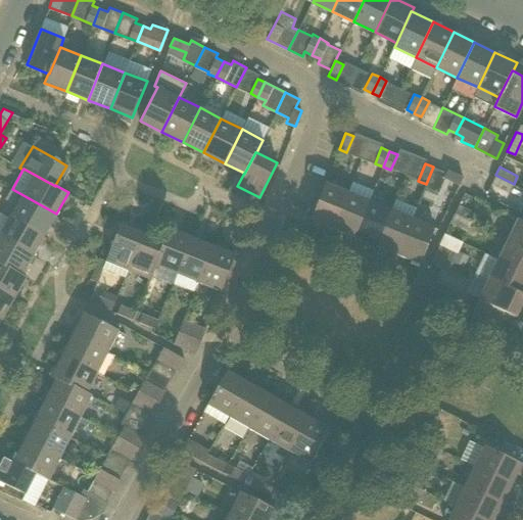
[(463,176),(447,169),(443,176),(459,184),(463,176)]
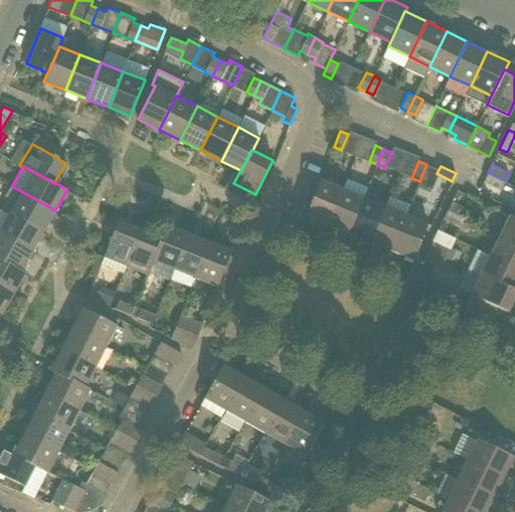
[(502,188),(506,181),(488,172),(484,180),(502,188)]
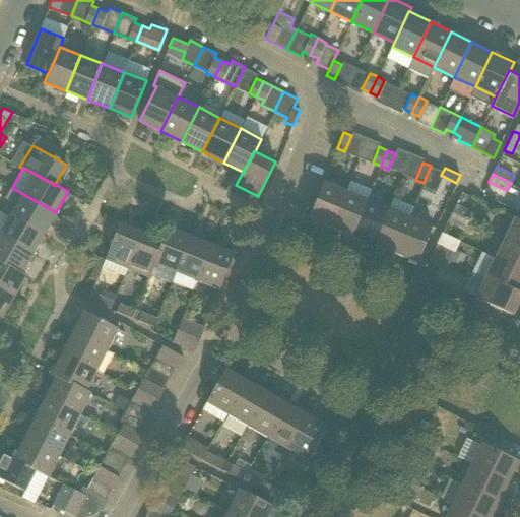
[(323,181),(309,217),(331,227),(345,190),(323,181)]
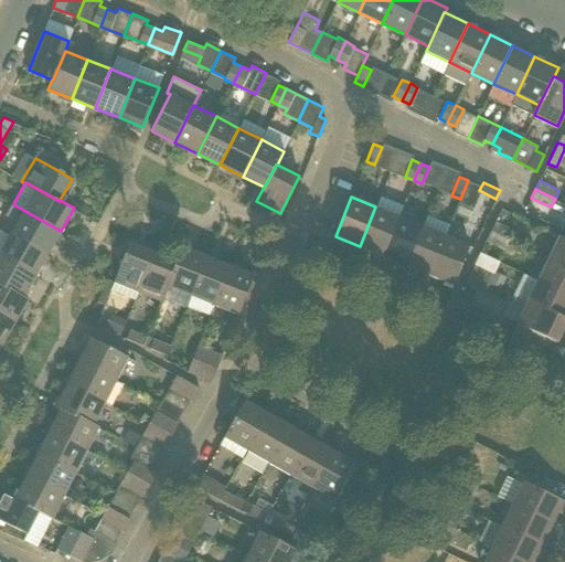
[(7,213),(18,221),(11,232),(48,253),(61,231),(13,204),(12,203),(7,213)]
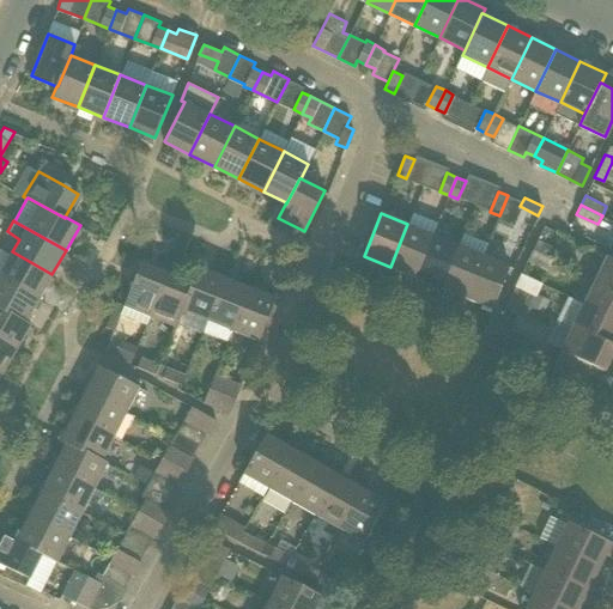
[(407,224),(390,267),(417,276),(434,235),(407,224)]
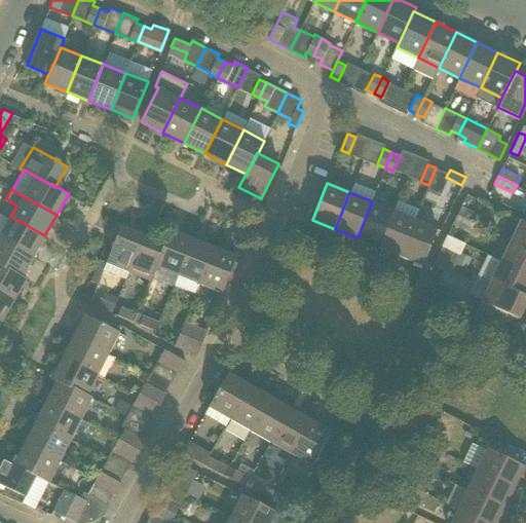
[(372,201),(358,237),(379,247),(393,210),(372,201)]
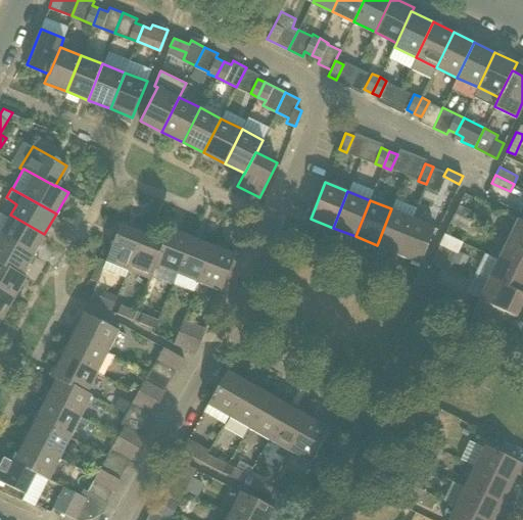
[(455,211),(472,221),(476,213),(459,204),(455,211)]
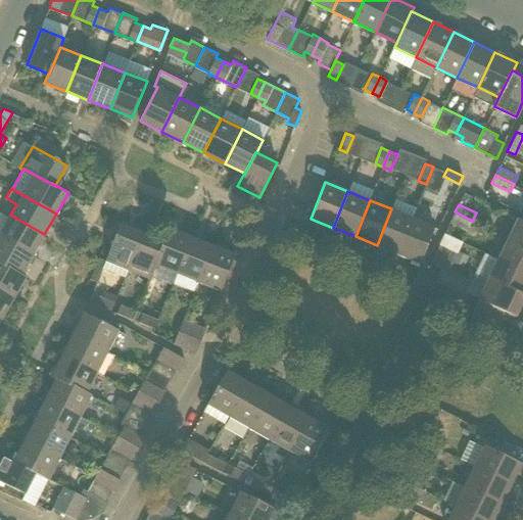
[(391,208),(377,245),(398,253),(413,218),(391,208)]
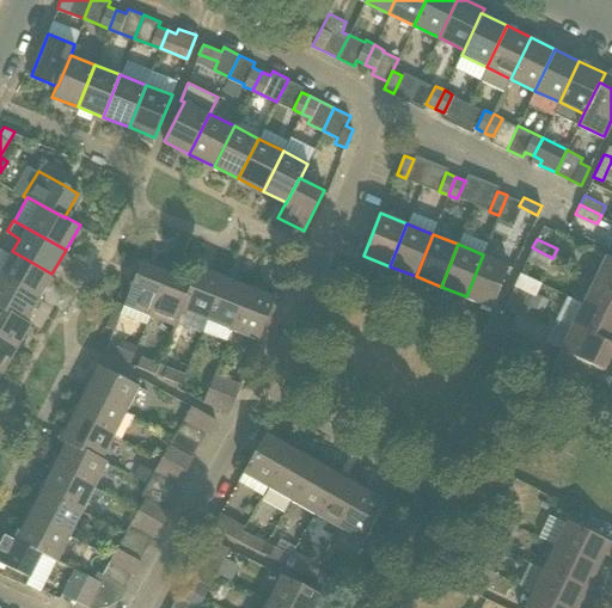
[(548,268),(552,258),(532,247),(527,257),(548,268)]
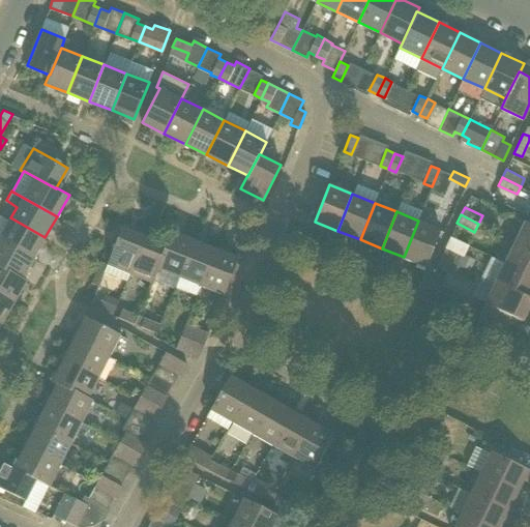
[(0,238),(33,258),(45,237),(10,217),(0,236),(0,238)]
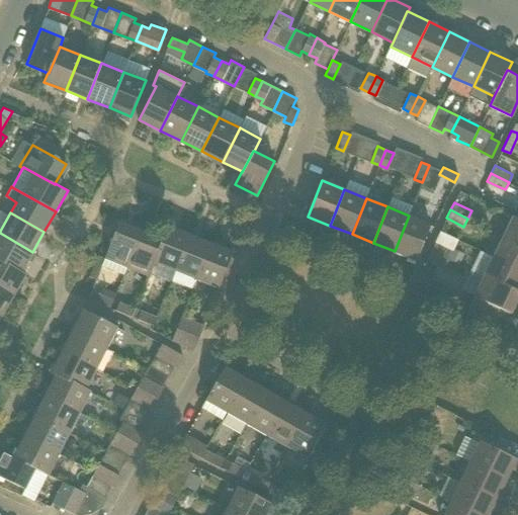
[(416,260),(431,224),(409,216),(395,251),(416,260)]
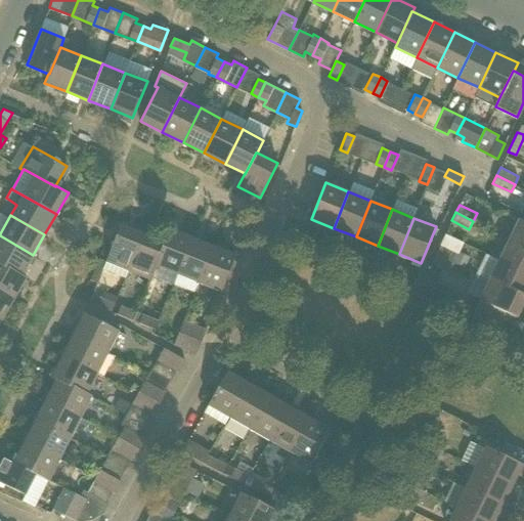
[(523,220),(519,218),(509,239),(523,246),(523,220)]
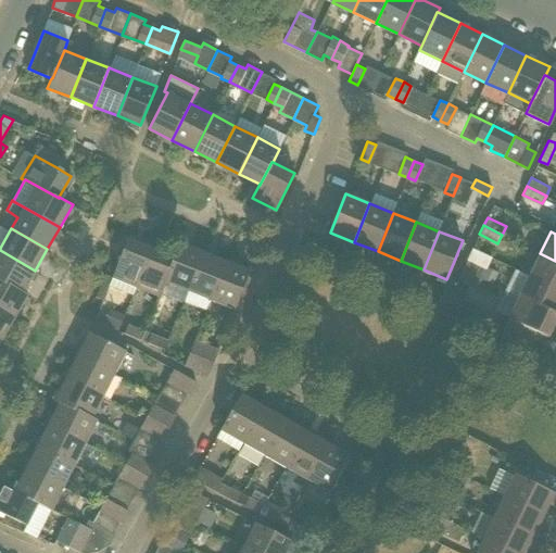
[(128,238),(113,276),(109,285),(134,293),(137,286),(152,247),(128,238)]
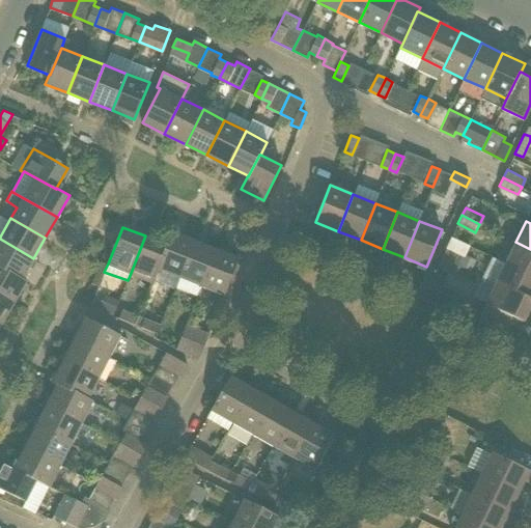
[(171,230),(166,244),(167,245),(158,268),(155,277),(175,286),(179,276),(194,240),(171,230)]
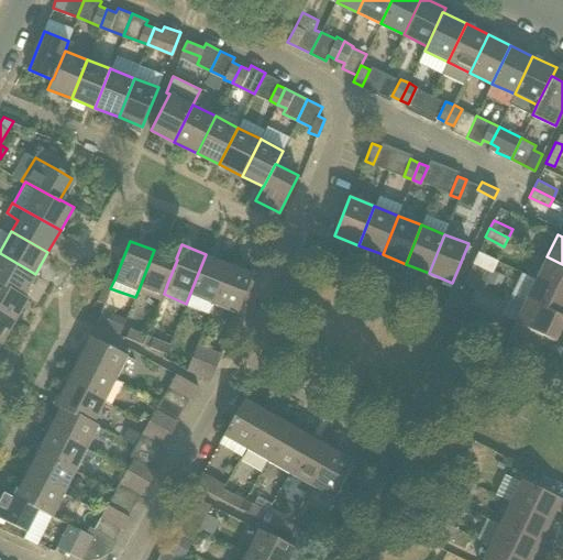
[(177,260),(176,259),(154,250),(139,289),(162,298),(164,294),(167,284),(177,260)]
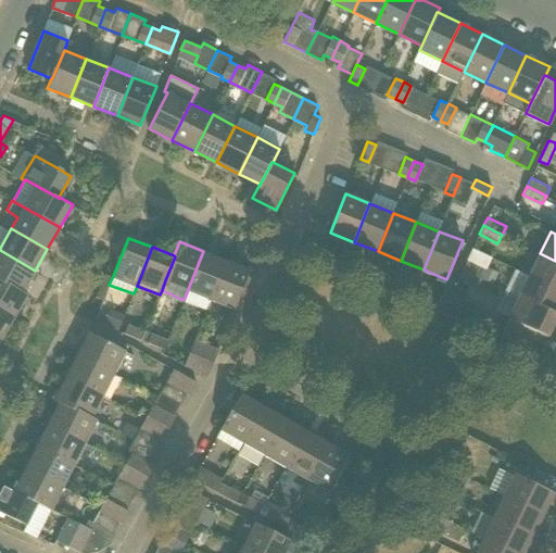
[(0,278),(23,292),(23,291),(35,271),(0,250),(0,278)]
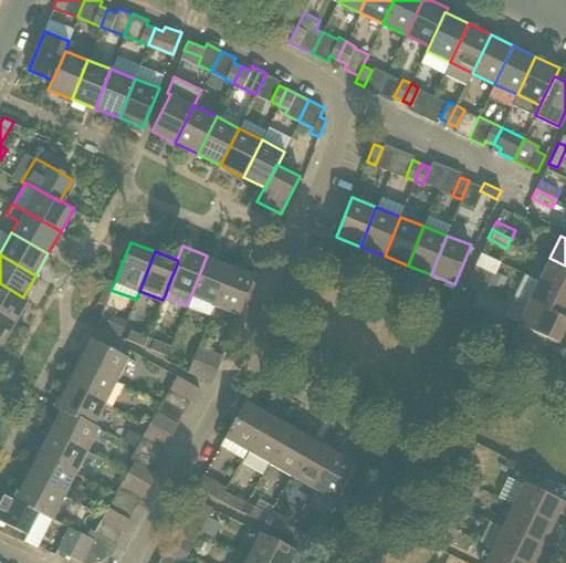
[(191,294),(215,304),(230,264),(207,256),(191,294)]
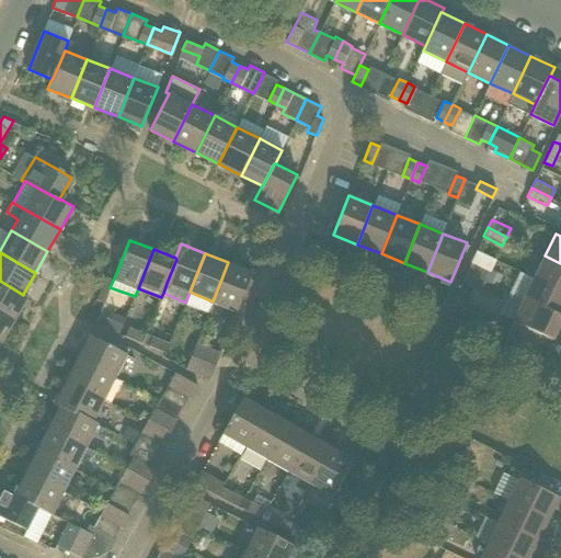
[(560,263),(545,255),(534,277),(560,289),(560,263)]
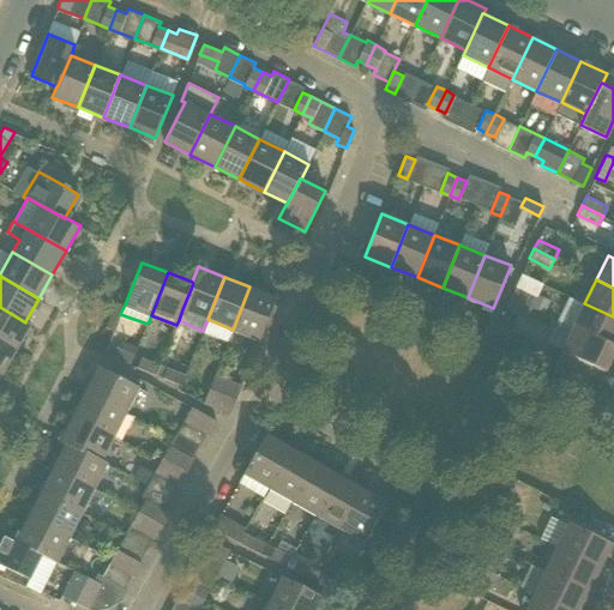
[(233,330),(259,340),(276,297),(250,287),(233,330)]
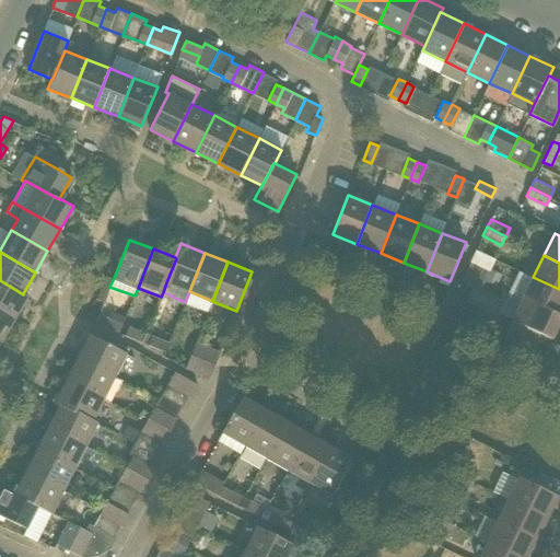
[(466,270),(485,279),(489,270),(470,262),(466,270)]
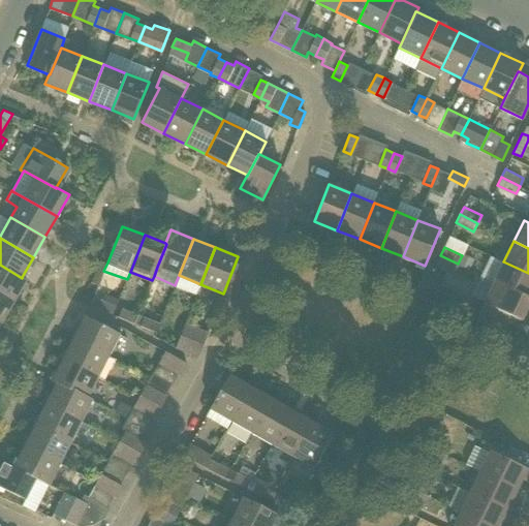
[(463,252),(462,255),(458,264),(468,269),(474,257),(463,252)]
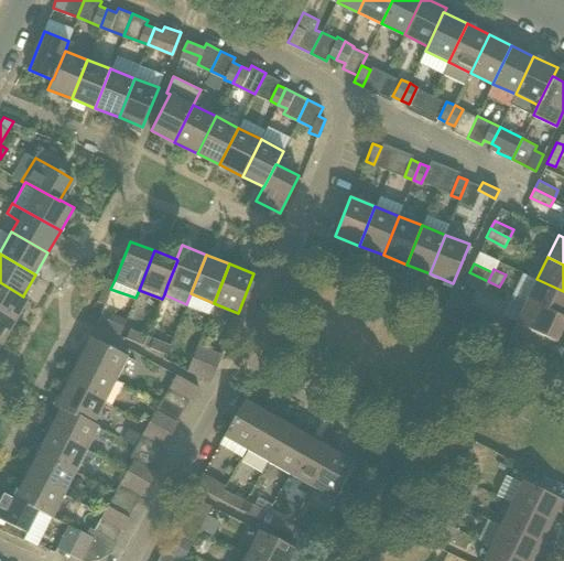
[(484,290),(488,281),(469,272),(465,280),(484,290)]
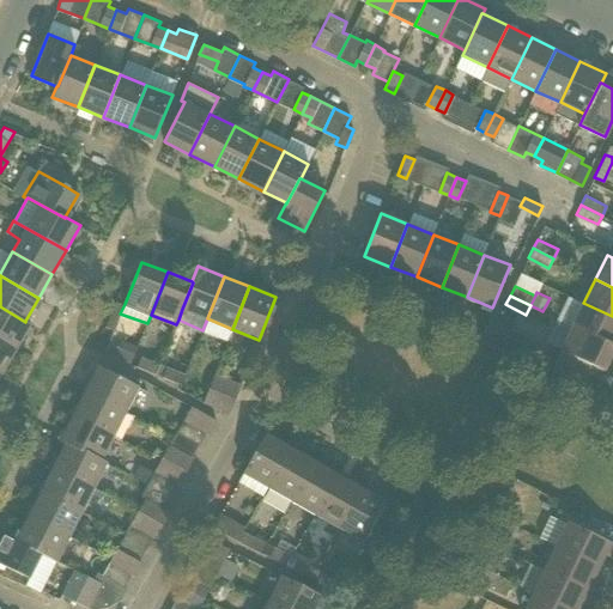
[(612,346),(612,316),(583,303),(572,327),(612,346)]
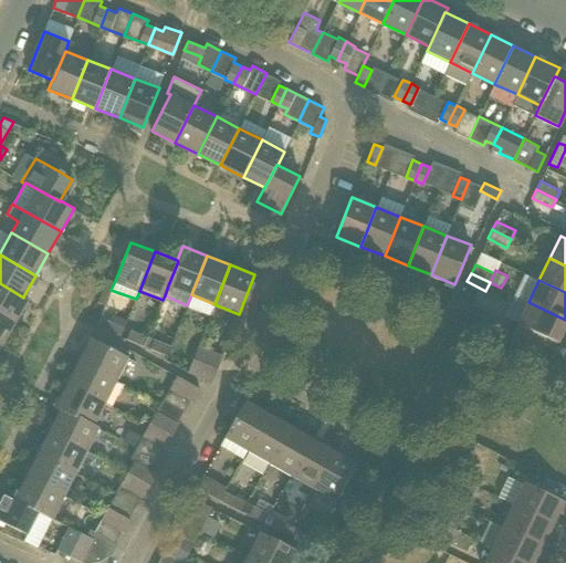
[(29,299),(23,296),(23,298),(0,283),(0,313),(14,322),(29,299)]
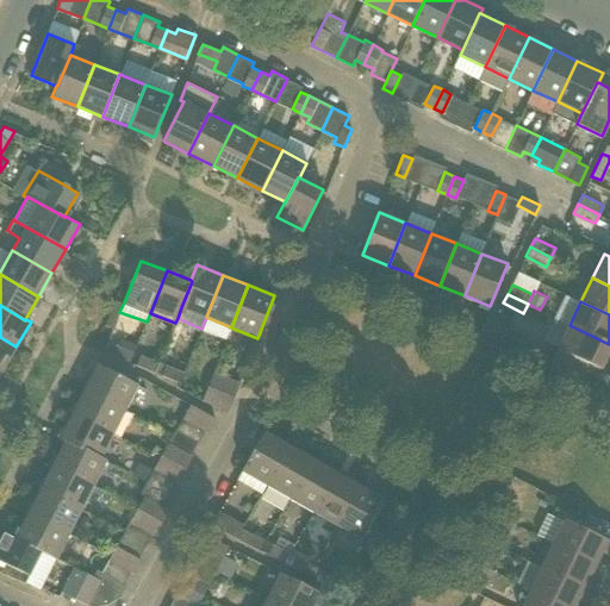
[(609,344),(570,325),(551,363),(582,378),(589,363),(601,369),(608,356),(609,356),(609,344)]
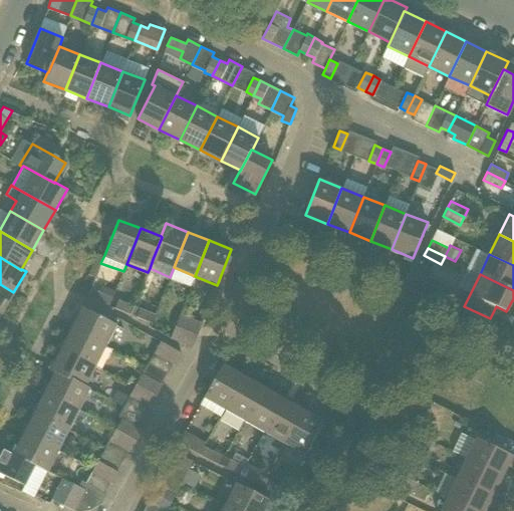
[(0,310),(2,312),(13,292),(0,284),(0,310)]
